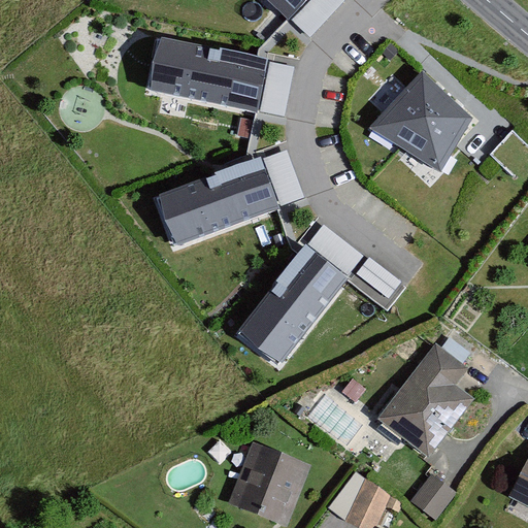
[(264,0),(287,21),(288,22),(307,0),(264,0)]
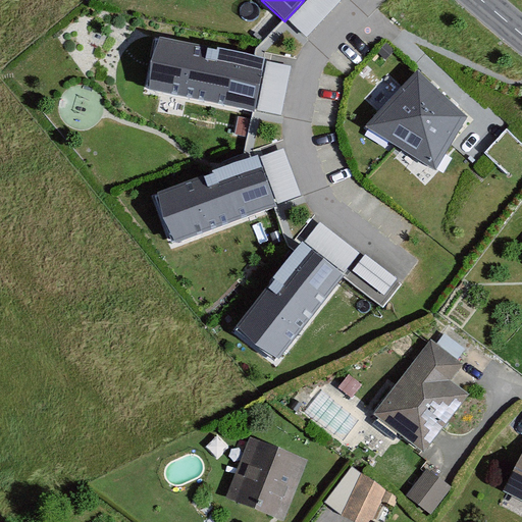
[(342,1),(340,0),(307,0),(289,19),(307,37),(342,1)]
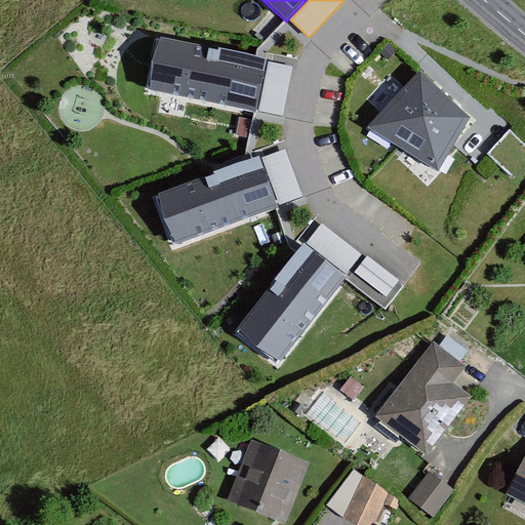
[(254,57),(170,40),(159,93),(160,93),(254,113),(268,61),(260,58),(254,57)]
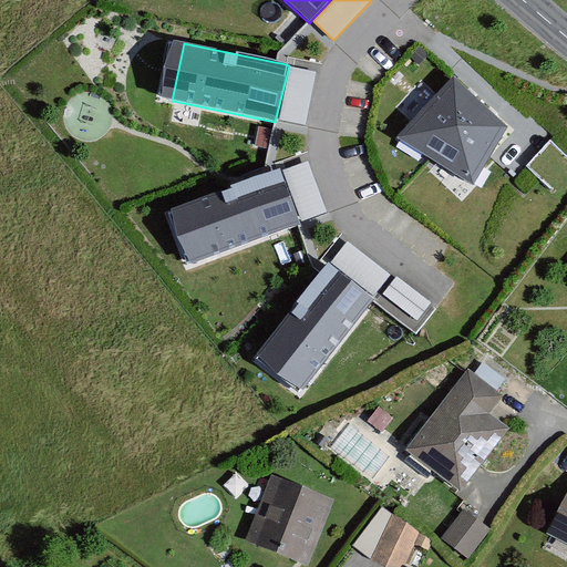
[(317,73),(290,68),(280,121),(307,125),(317,73)]
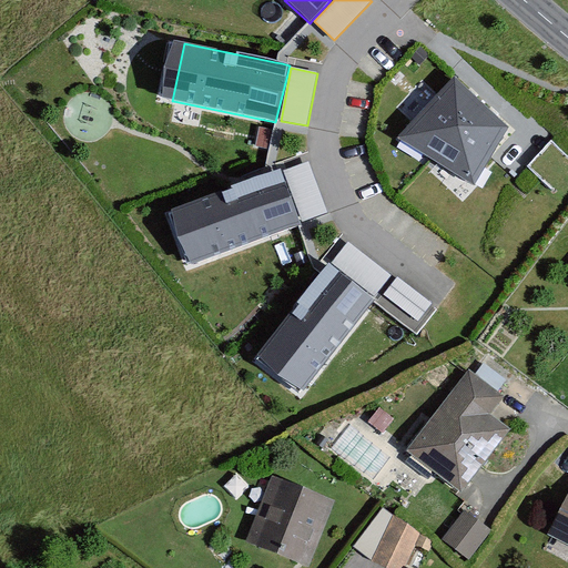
[(505,128),(455,80),(439,97),(406,131),(399,138),(433,158),(473,182),(505,128)]
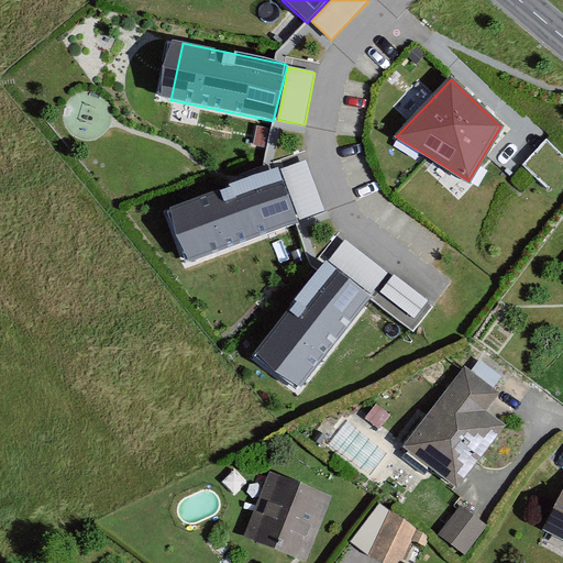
[(272,129),(256,127),(253,145),(267,148),(272,129)]
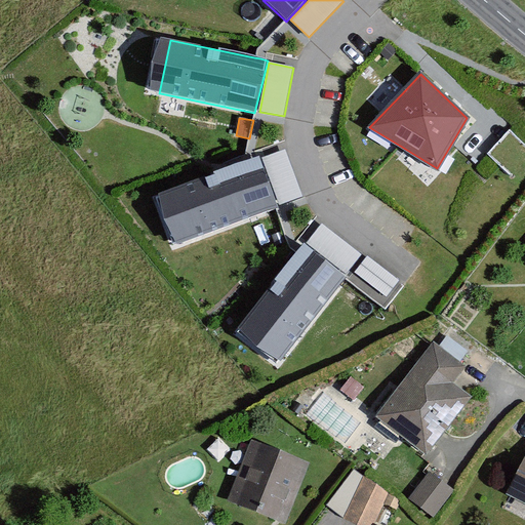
[(524,145),(510,131),(489,153),(493,157),(495,159),(514,175),(524,163),(524,145)]
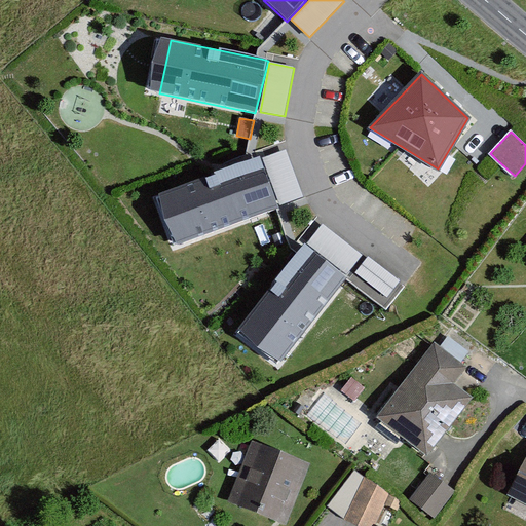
[(285,151),(263,158),(280,205),(302,198),(285,151)]
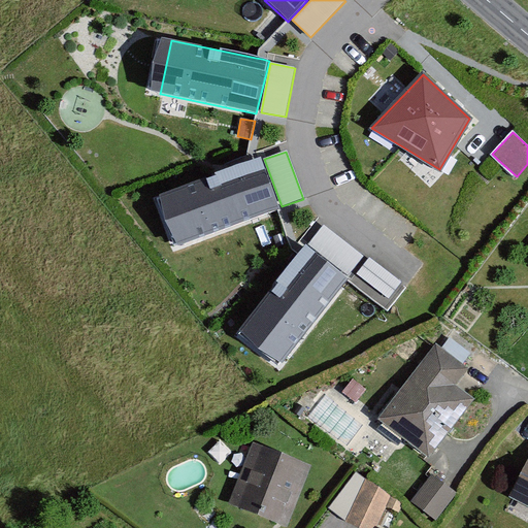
[(219,174),(159,197),(178,250),(278,211),(281,210),(261,159),(255,161),(219,174)]
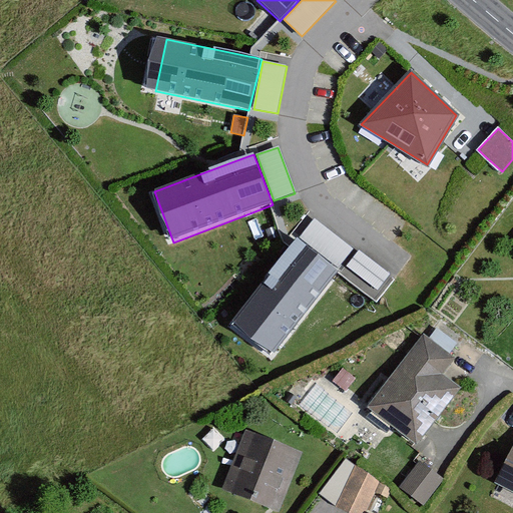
[(314,218),(300,237),(339,268),(353,248),(314,218)]
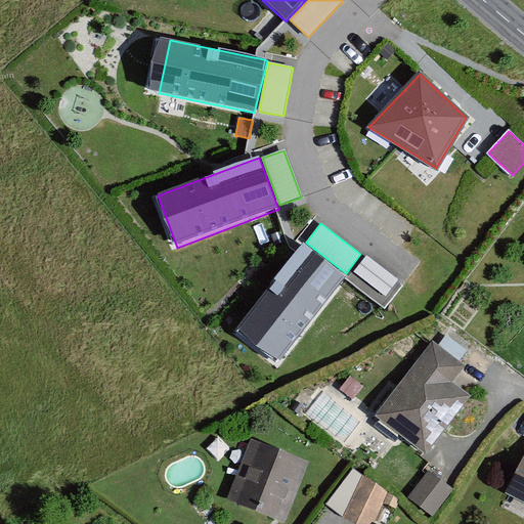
[(297,253),(237,328),(280,361),(346,279),(348,277),(304,244),(299,250),(297,253)]
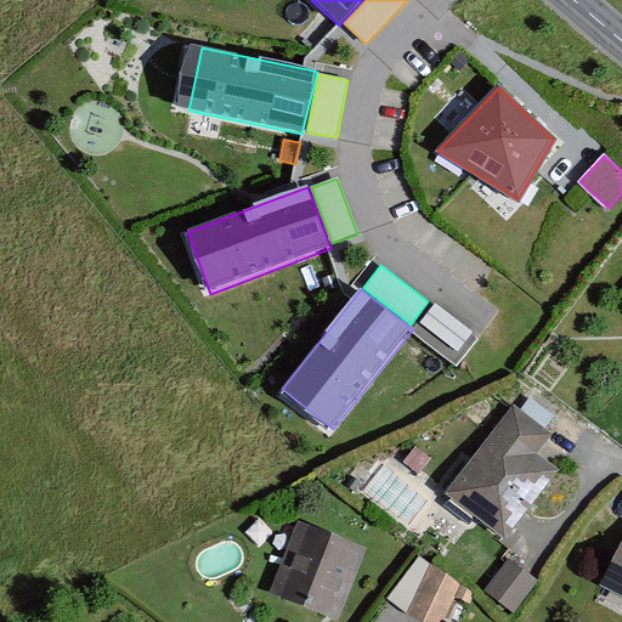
[(530,397),(520,411),(546,429),(550,423),(555,417),(530,397)]
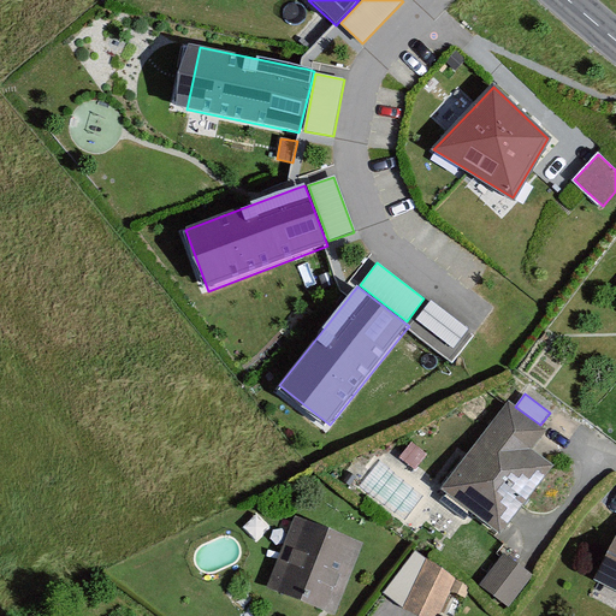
[(468,454),(442,489),(452,498),(487,523),(499,533),(507,523),(522,504),(526,499),(544,477),(552,466),(531,450),(546,430),(540,425),(515,407),(509,401),(507,404),(468,454)]
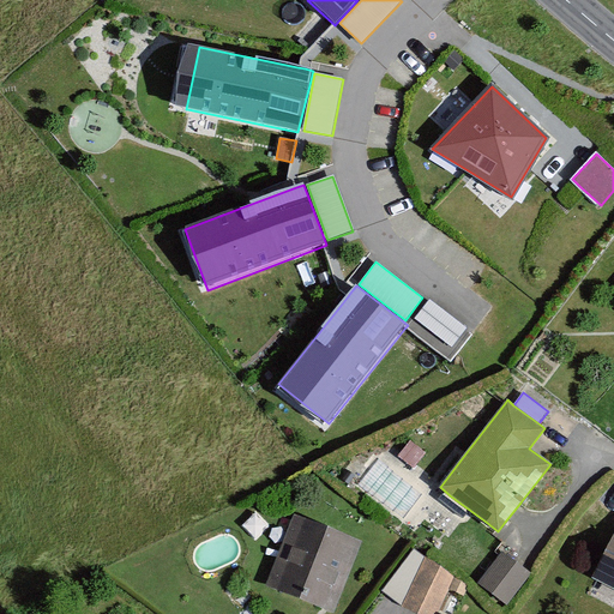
[(402,451),(398,456),(414,468),(416,464),(426,452),(410,440),(402,451)]
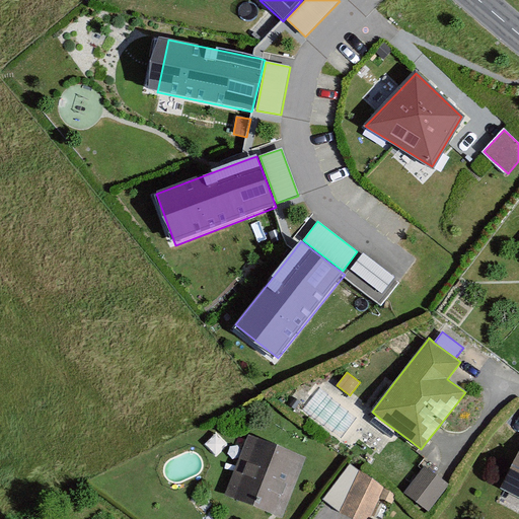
[(282,518),(306,458),(249,435),(247,440),(239,461),(225,495),(273,514),(275,515),(278,516),(282,518)]
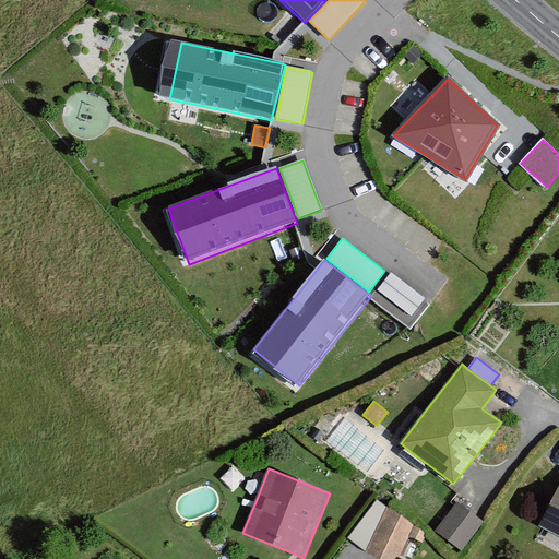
[(558,488),(550,506),(540,525),(558,535),(558,488)]
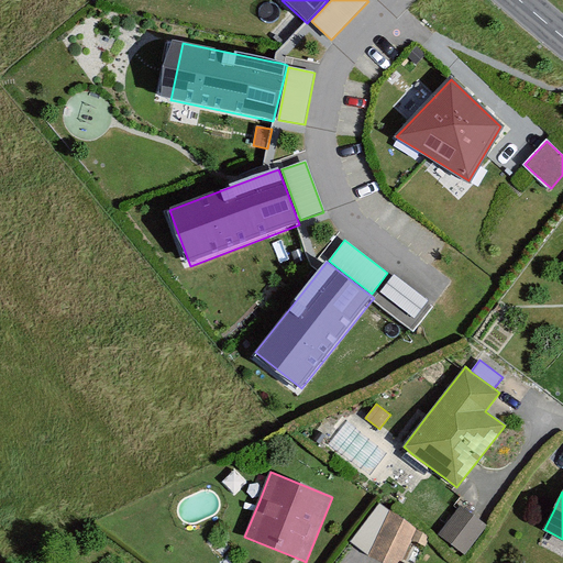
[(381,504),(351,541),(360,548),(370,555),(390,512),(381,504)]
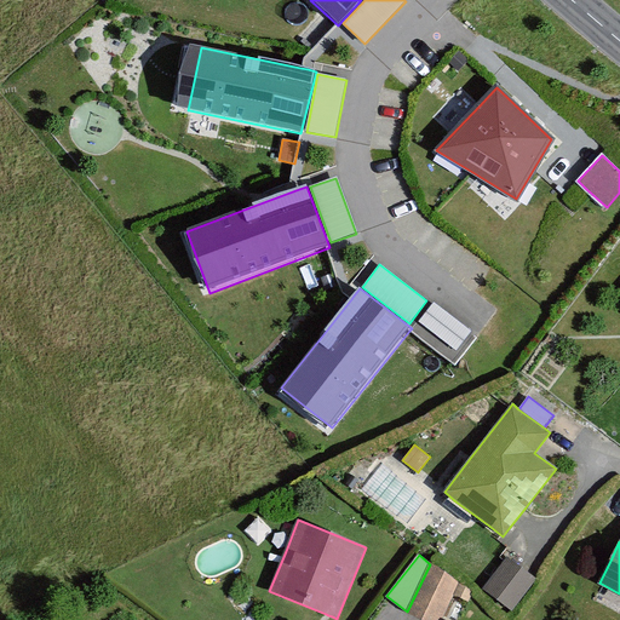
[(523,569),(507,557),(504,561),(483,587),(512,609),(537,579),(535,578),(523,569)]
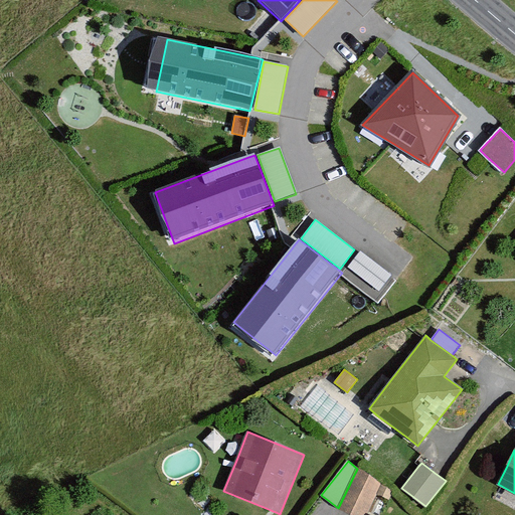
[(366,514),(382,484),(357,469),(338,508),(350,514),(351,514),(366,514)]
